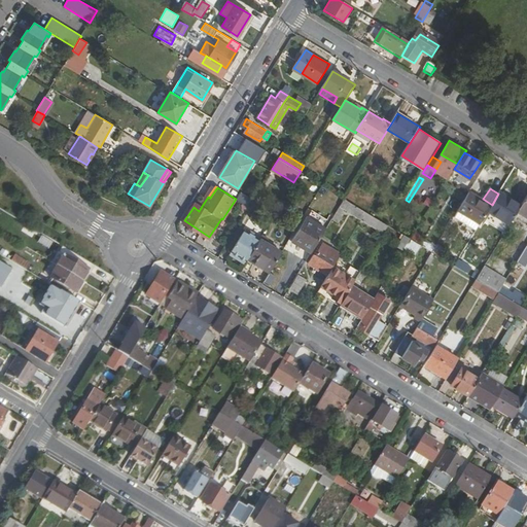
[(470,191),(458,210),(480,223),(488,210),(492,205),(483,199),(470,191)]
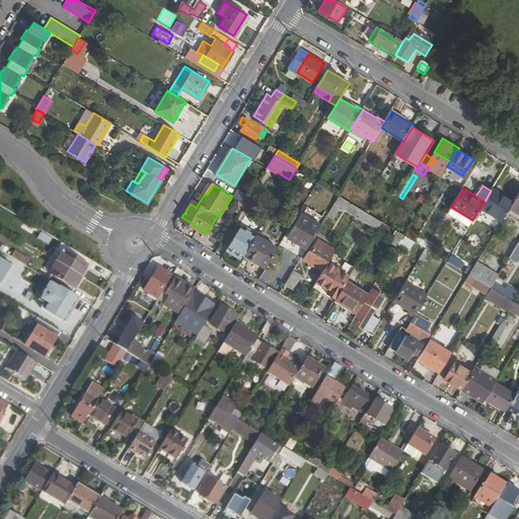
[(485,202),(480,207),(501,220),(508,209),(512,202),(492,189),(485,202)]
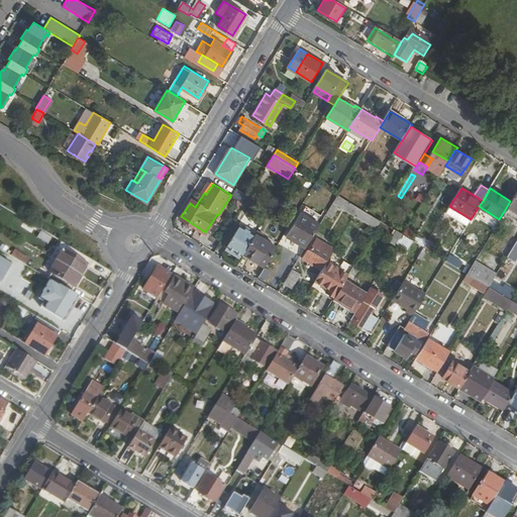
[(516,189),(510,201),(506,208),(516,214),(516,189)]
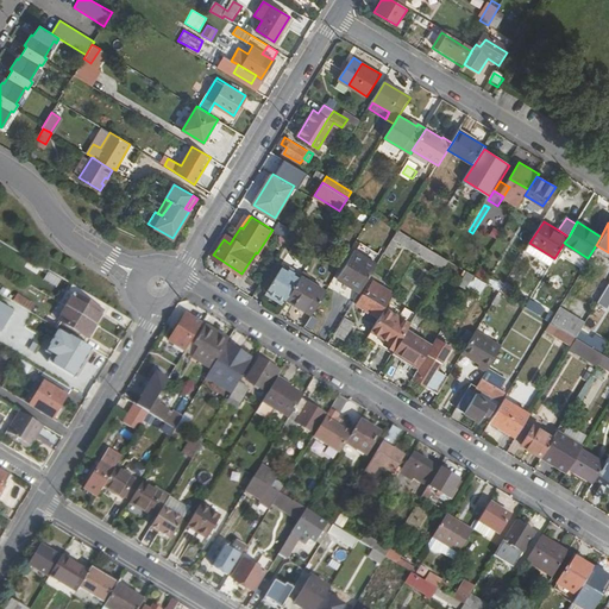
[(397,239),(419,252),(425,244),(399,228),(384,251),(389,255),(397,239)]
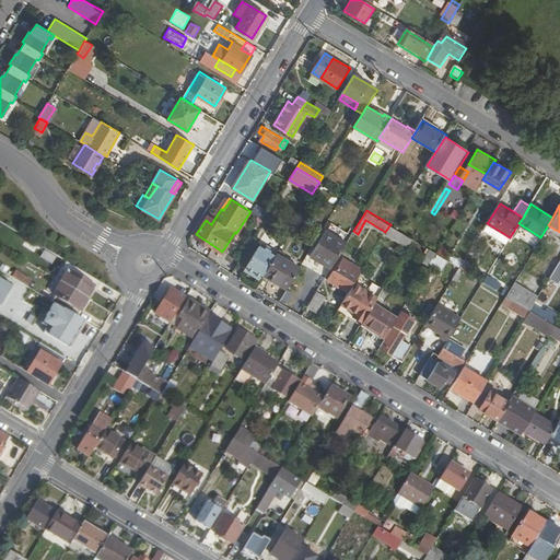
[(391,224),(385,232),(399,241),(404,233),(391,224)]
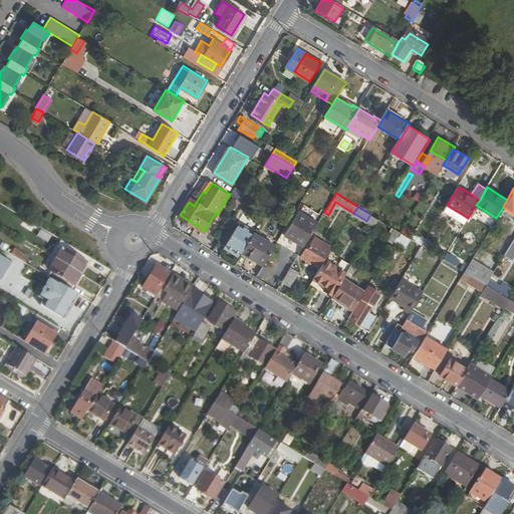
[(299,210),(286,230),(295,236),(293,240),(303,246),(318,222),(299,210)]
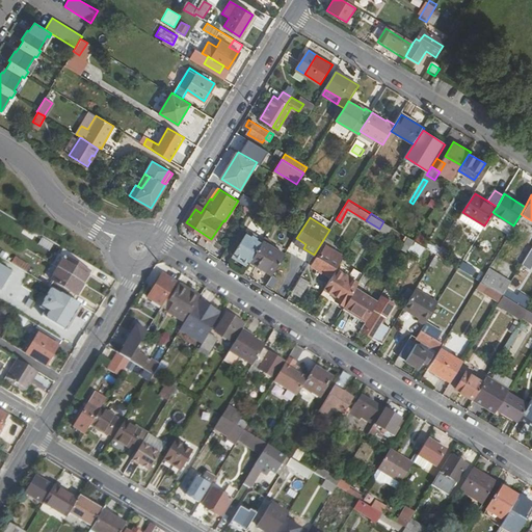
[(480,236),(497,246),(502,238),(485,228),(480,236)]
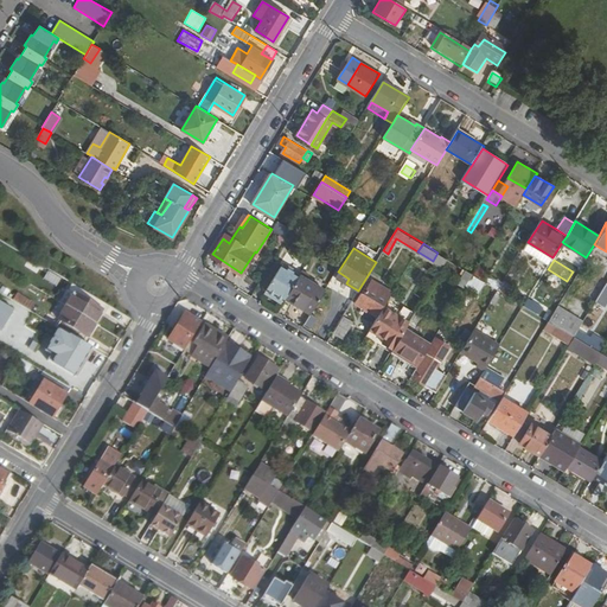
[(281,263),(264,289),(282,300),(285,296),(298,274),(281,263)]
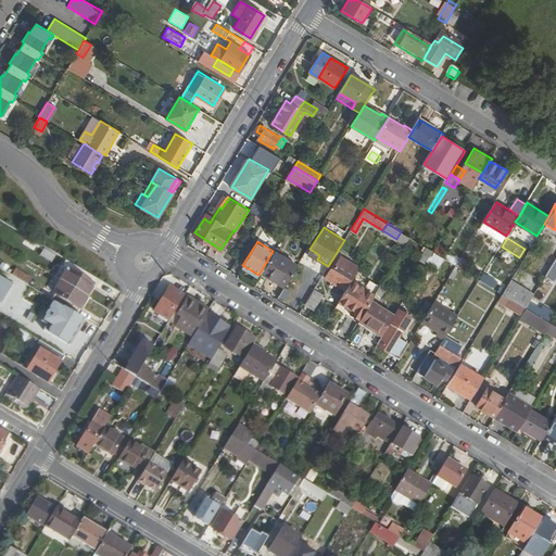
[(273,251),(261,272),(283,286),(297,265),(280,255),(283,251),(276,247),(273,251)]
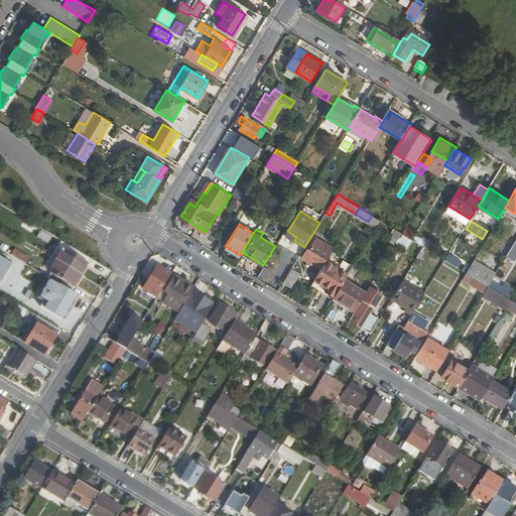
[(389,240),(406,250),(412,239),(394,229),(389,240)]
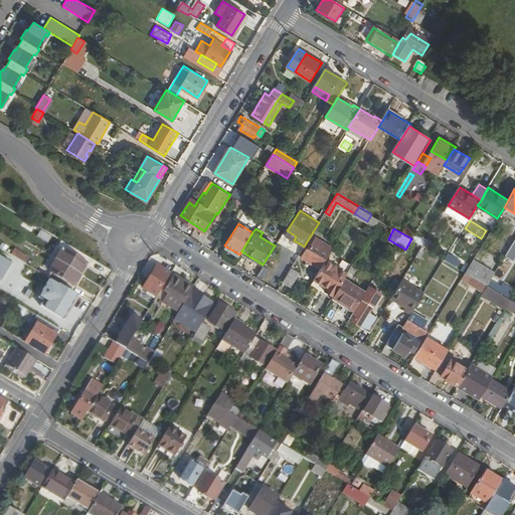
[(285,234),(294,240),(296,236),(287,230),(285,234)]
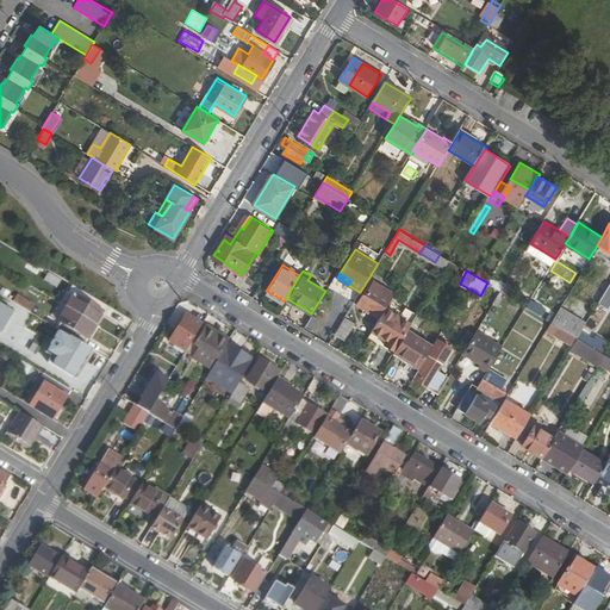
[(372,285),(365,297),(362,294),(355,304),(378,318),(385,307),(393,294),(381,287),(380,290),(372,285)]
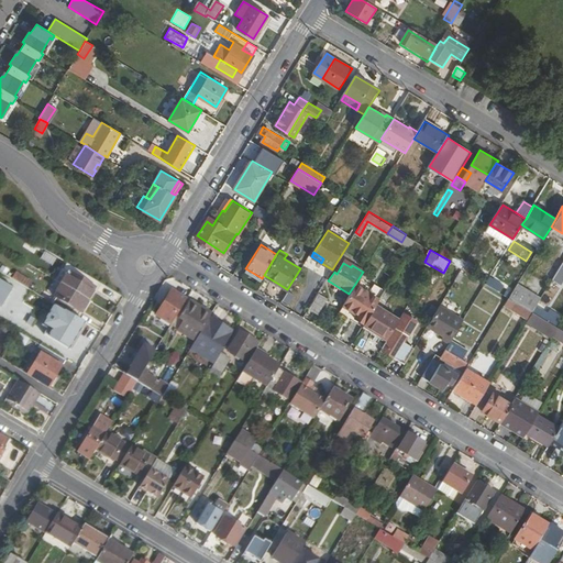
[(63,284),(88,298),(98,282),(73,266),(63,284)]
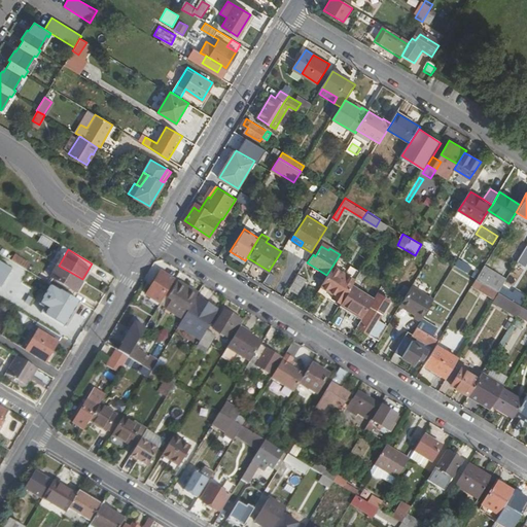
[(14,252),(10,259),(25,269),(29,262),(14,252)]
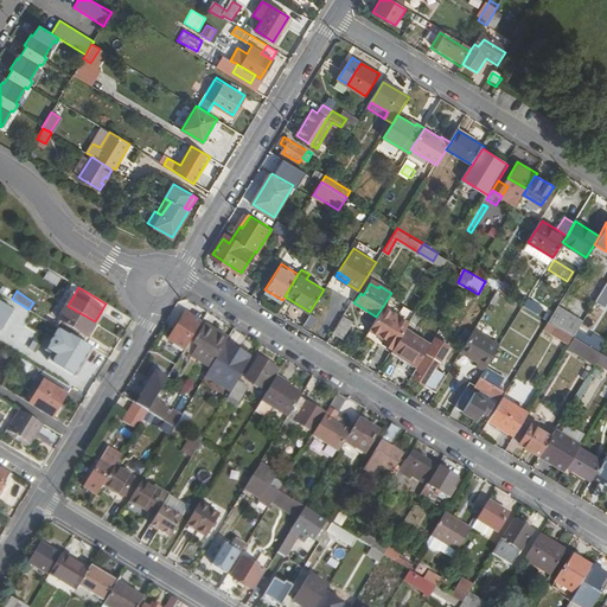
[(0,300),(0,330),(1,331),(14,308),(0,300)]
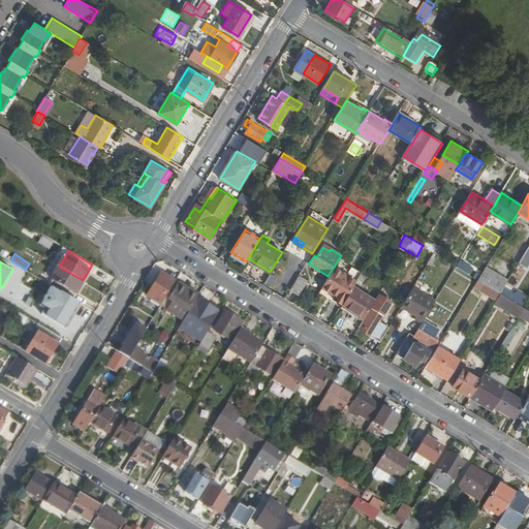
[(486,265),(477,278),(499,291),(500,292),(507,279),(486,265)]
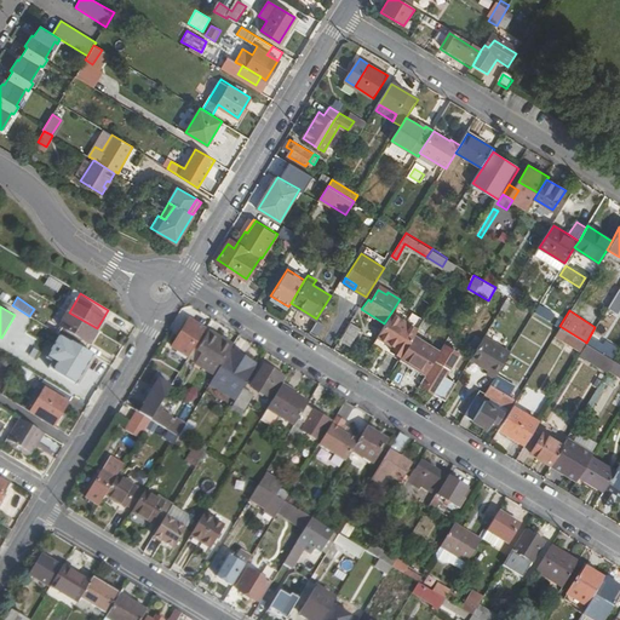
[(61,326),(89,342),(97,328),(69,313),(61,326)]
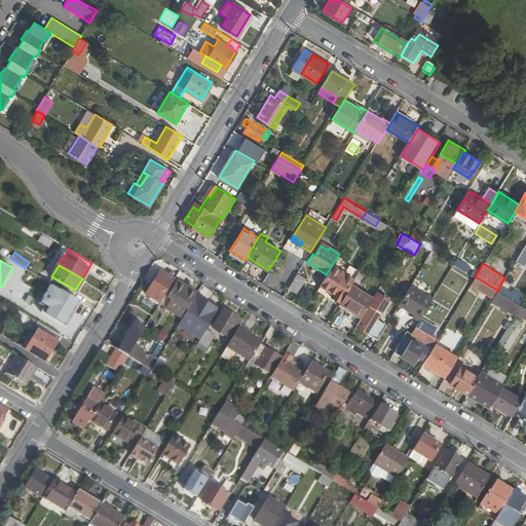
[(320,285),(333,294),(331,297),(340,302),(350,286),(354,279),(332,265),(326,274),(320,285)]
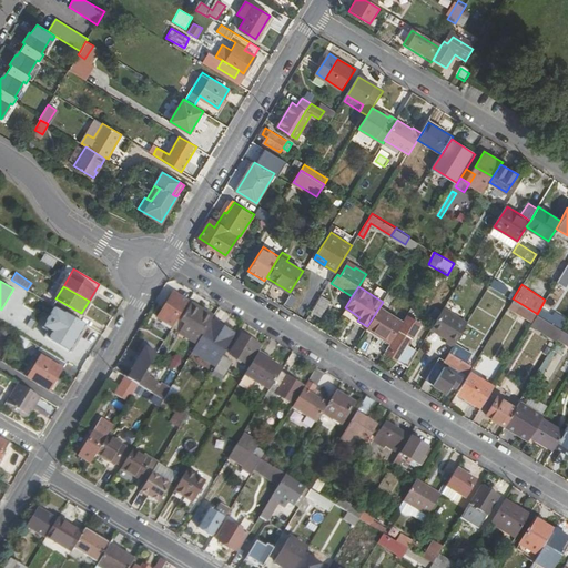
[(170,295),(156,315),(172,324),(186,300),(179,295),(176,298),(170,295)]
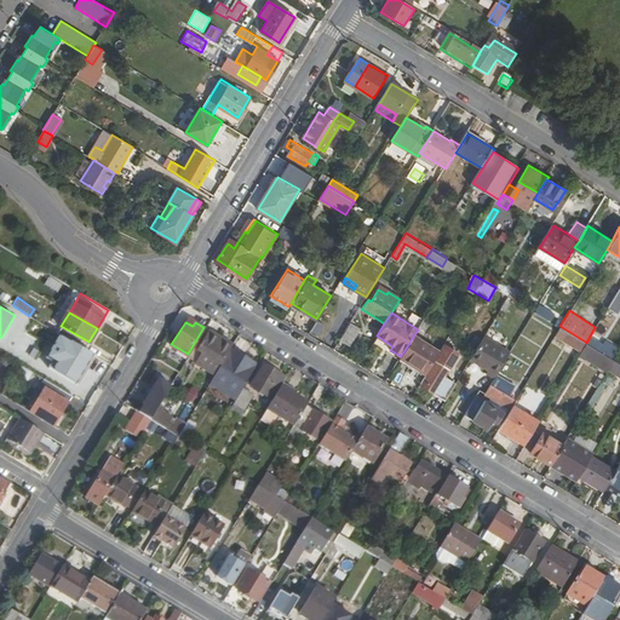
[(350,322),(339,339),(349,345),(359,328),(350,322)]
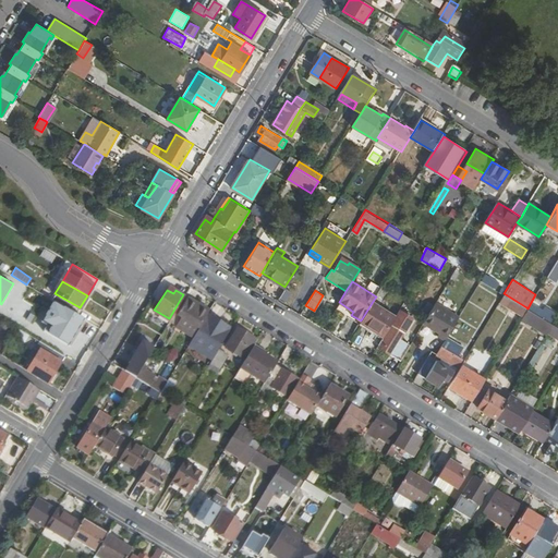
[(186,296),(177,313),(183,317),(178,327),(192,336),(204,314),(207,310),(186,296)]
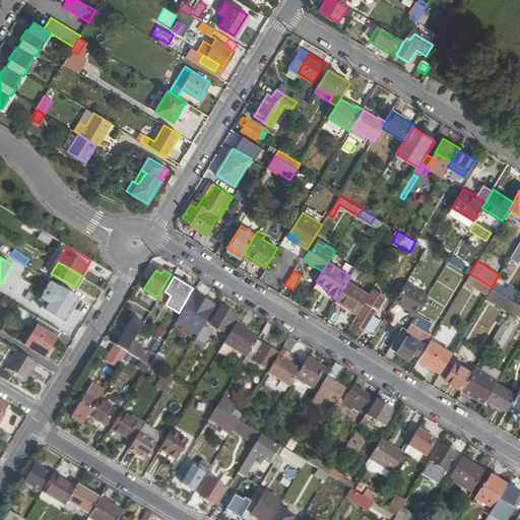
[(394,301),(409,310),(408,312),(413,316),(415,314),(427,295),(406,281),(394,301)]
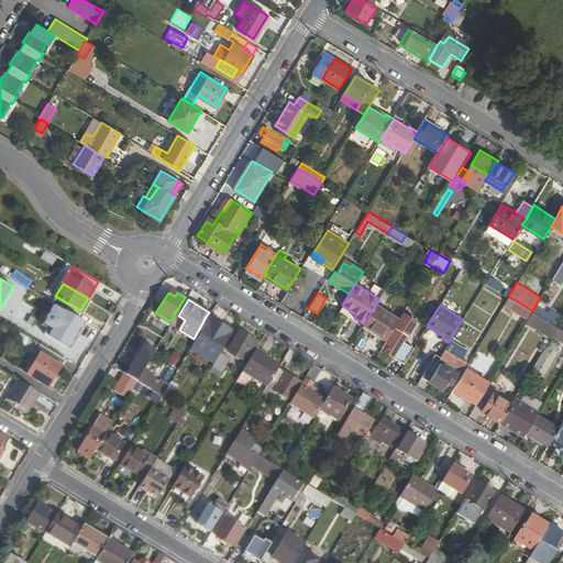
[(375,306),(364,323),(363,324),(387,339),(398,320),(375,306)]
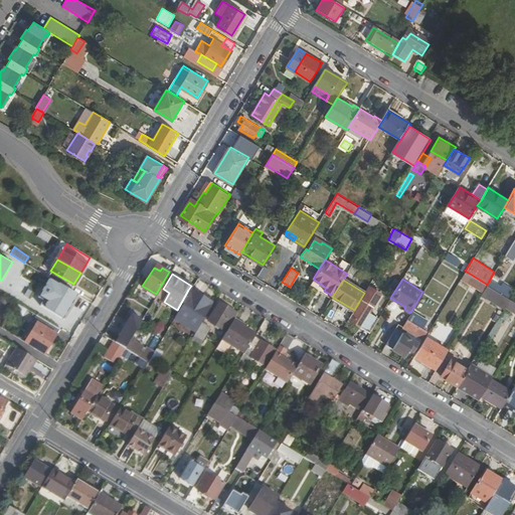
[(58,283),(44,306),(63,318),(78,294),(58,283)]
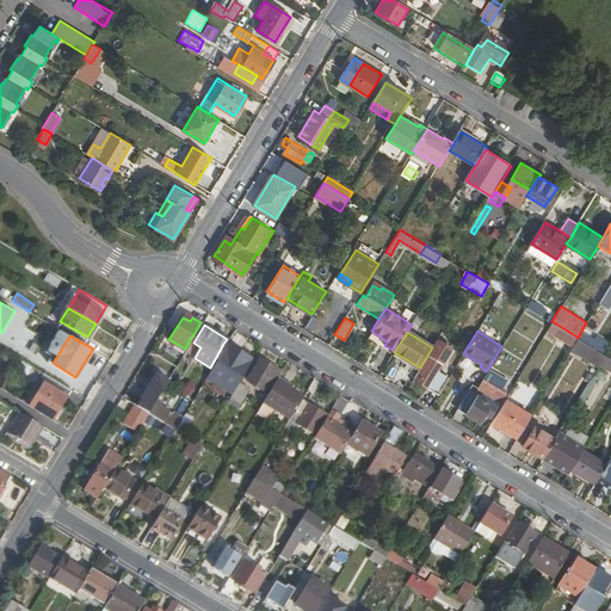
[(571,346),(582,353),(580,356),(587,360),(590,358),(594,349),(578,338),(576,337),(571,346)]
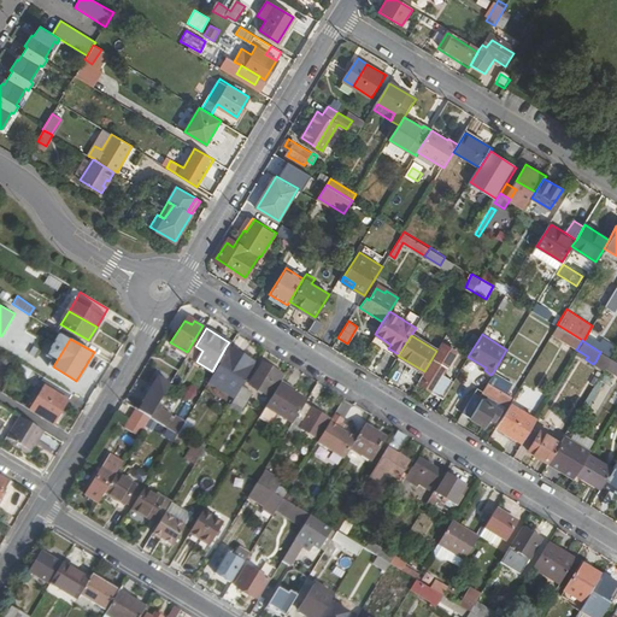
[(225,347),(212,371),(207,378),(234,394),(235,393),(240,385),(252,363),(225,347)]
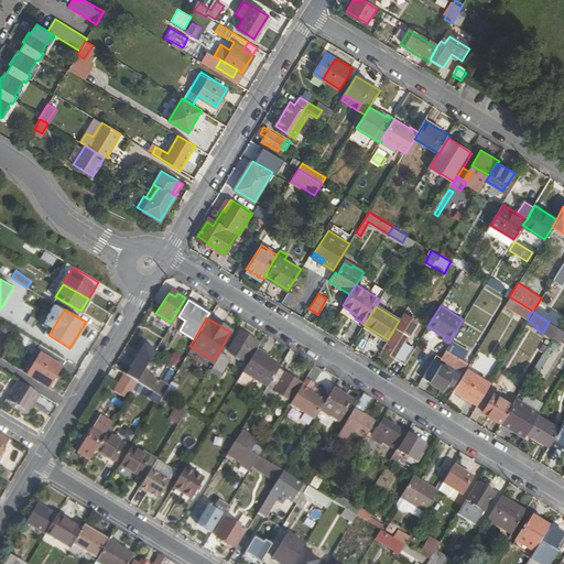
[(388,339),(380,349),(404,364),(414,348),(403,340),(408,334),(405,334),(411,326),(400,320),(399,321),(388,339)]
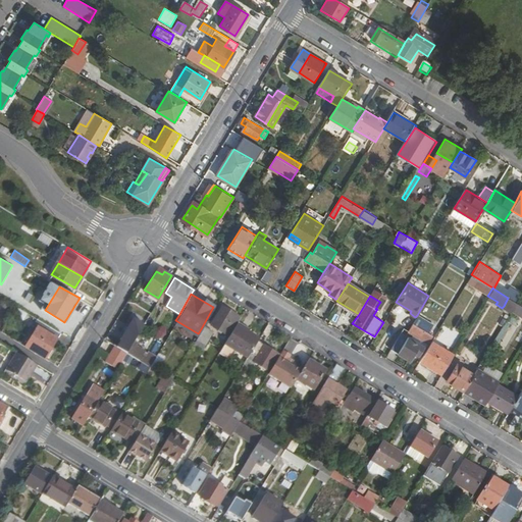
[(508,298),(504,306),(511,311),(512,310),(516,303),(508,298)]
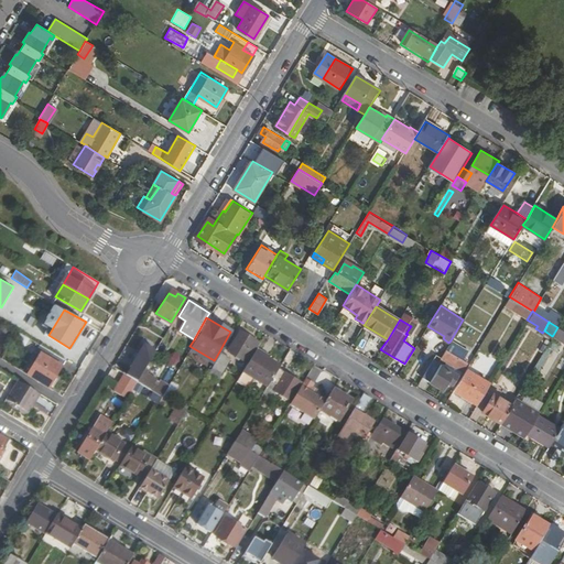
[(563,331),(557,327),(553,335),(561,340),(563,335),(563,331)]
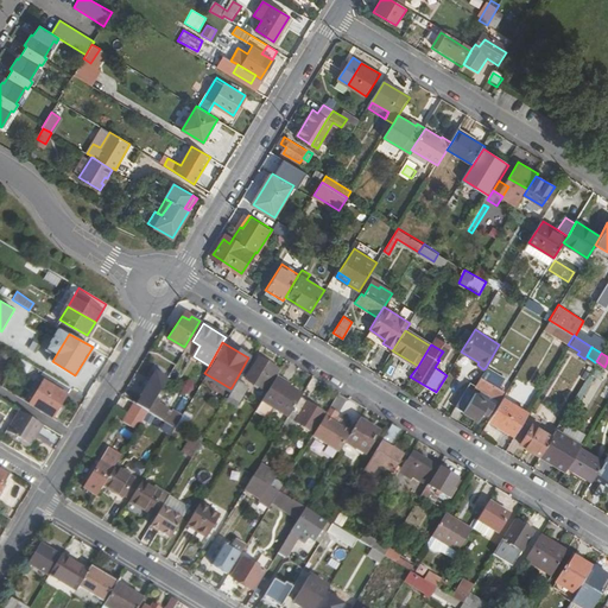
[(255,355),(244,377),(266,390),(272,378),(278,368),(255,355)]
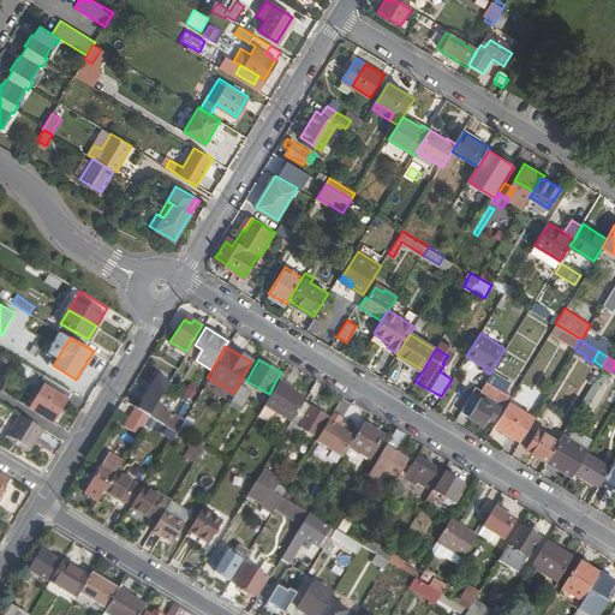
[(34,369),(21,362),(16,369),(29,377),(34,369)]
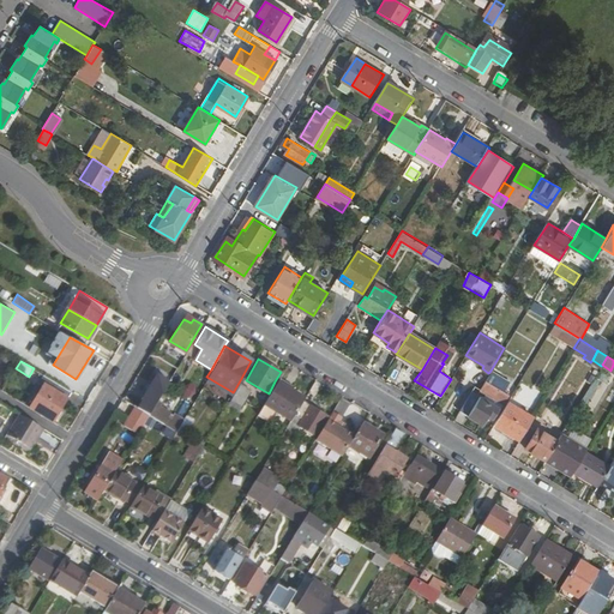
[(575,397),(588,363),(581,361),(577,371),(571,369),(563,392),(575,397)]
